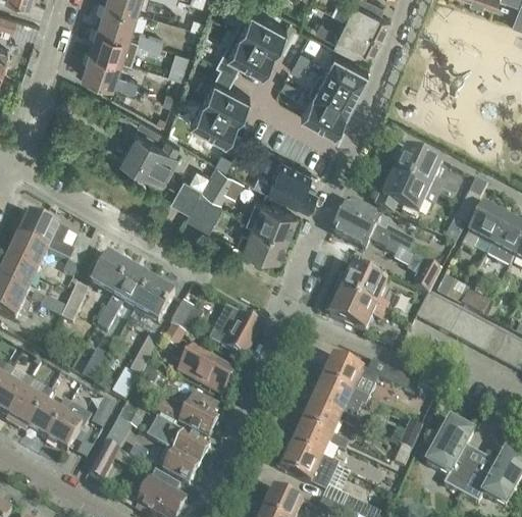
[(127,33),(131,22),(135,9),(109,0),(103,0),(97,22),(127,33)]
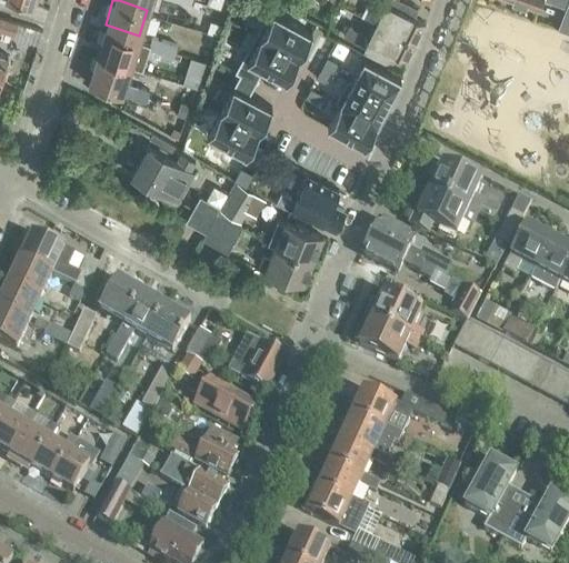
[(119,0),(147,10),(150,0),(119,0)]
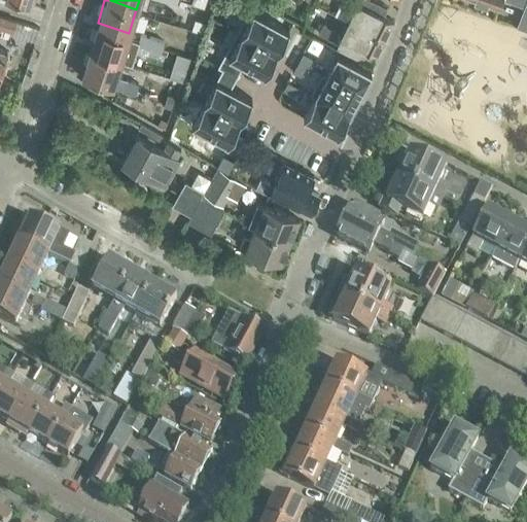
[(355,0),(347,16),(384,35),(393,15),(382,10),(386,2),(382,0),(355,0)]
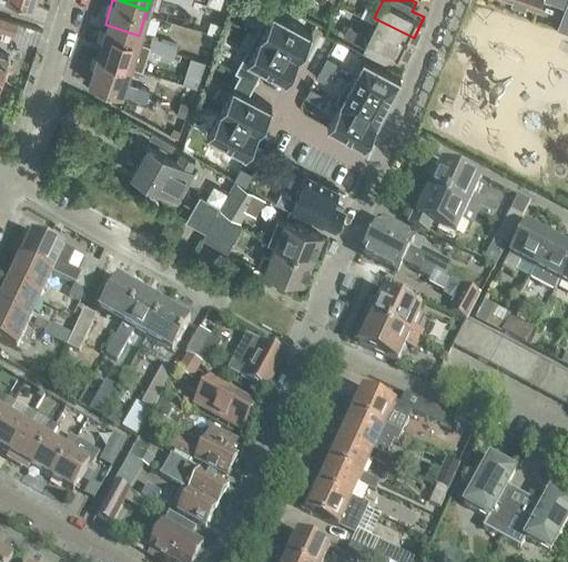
[(565,0),(557,22),(567,27),(567,0),(530,0),(537,2),(538,0),(565,0)]
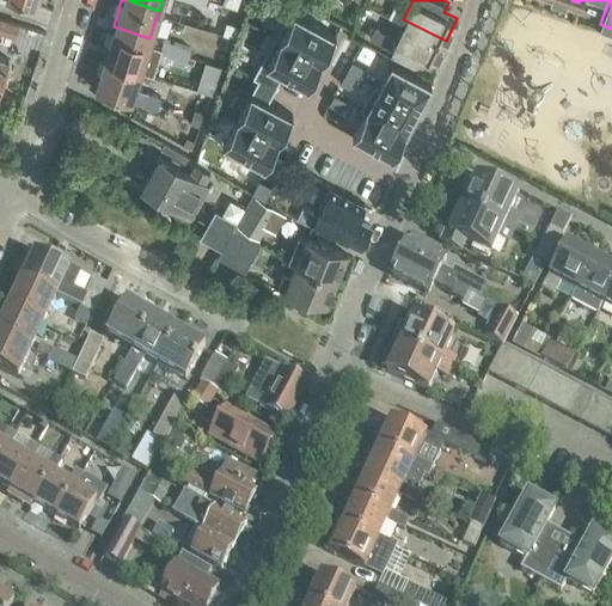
[(288,4),(274,30),(322,55),(336,29),(288,4)]
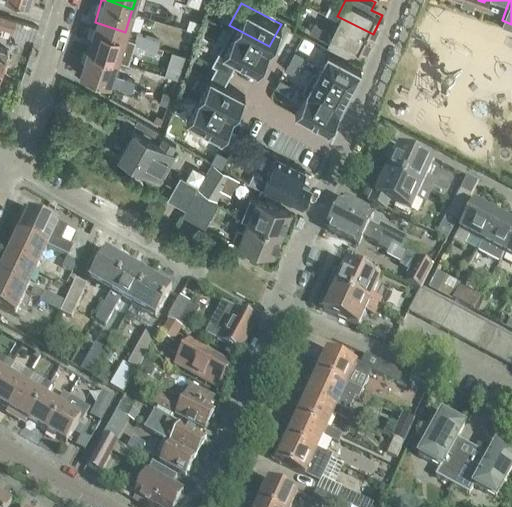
[(0,69),(7,45),(0,42),(0,22),(12,26),(15,16),(0,11),(0,69)]
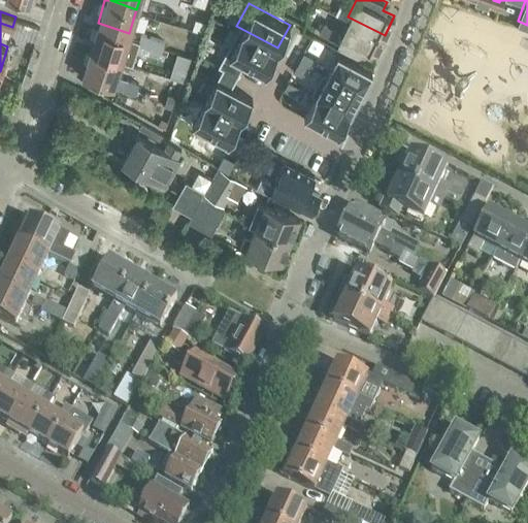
[(195,14),(192,24),(200,27),(203,18),(195,14)]
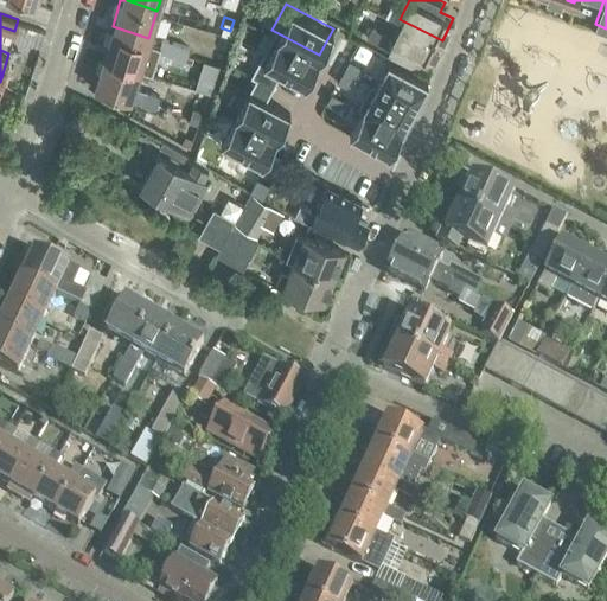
[(404,43),(434,57),(442,40),(400,19),(395,31),(372,19),(365,32),(388,44),(390,39),(403,45),(404,43)]
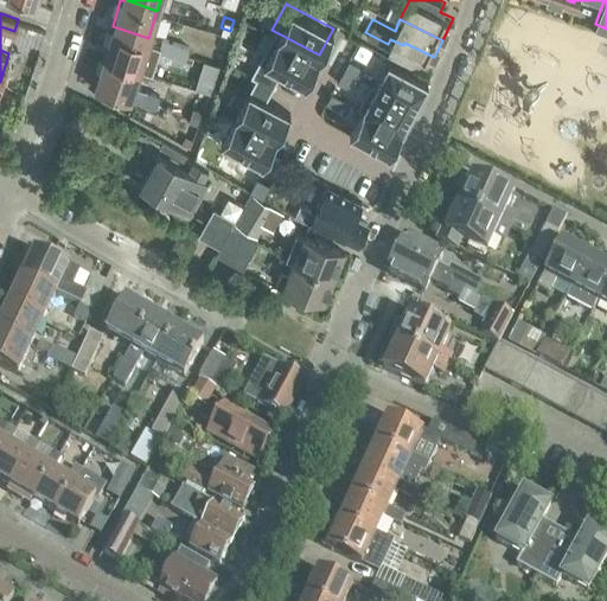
[(154,58),(142,55),(148,38),(113,26),(103,53),(139,66),(151,70),(154,58)]
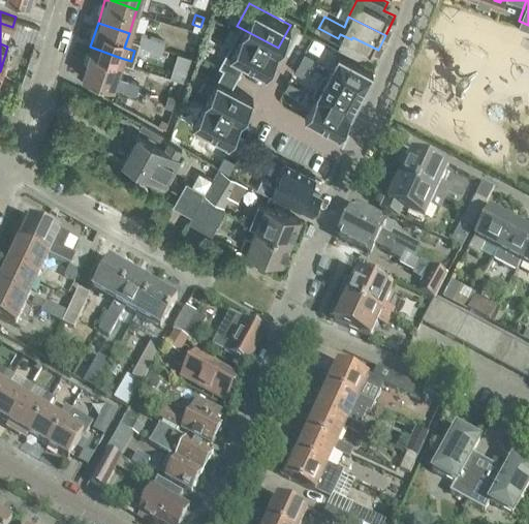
[(225,48),(218,60),(238,70),(244,59),(266,70),(278,48),(237,26),(225,48)]
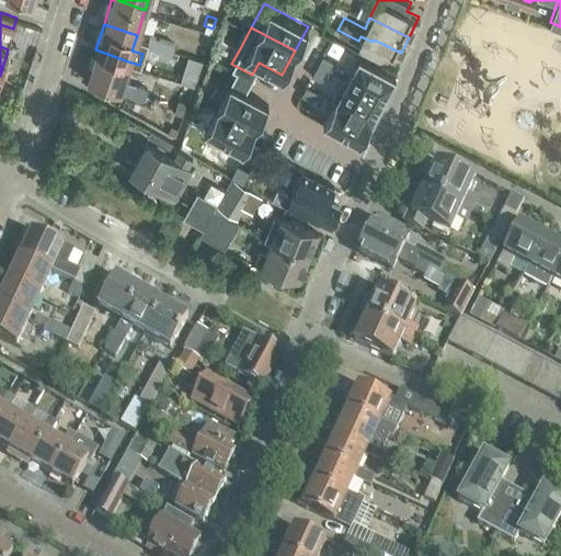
[(158,47),(161,34),(149,31),(145,43),(158,47)]
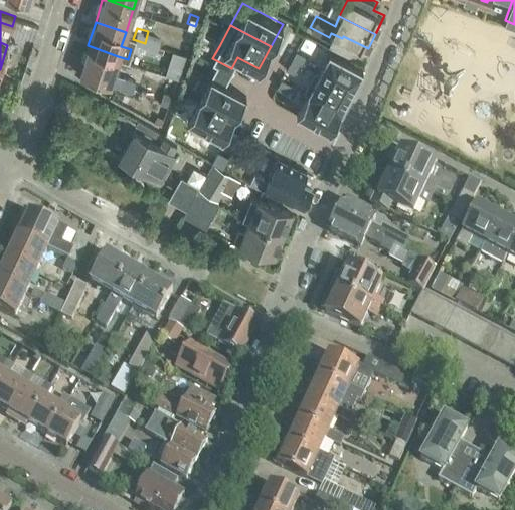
[(148,31),(145,43),(156,47),(160,35),(148,31)]
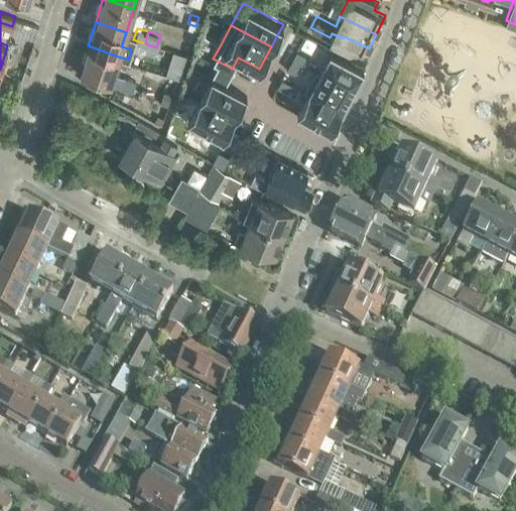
[(80,71),(110,81),(118,56),(88,45),(80,71)]
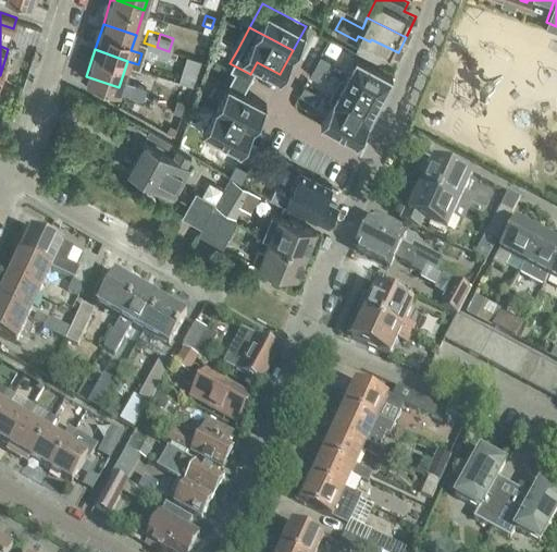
[(320,49),(314,59),(324,63),(326,65),(331,56),(320,49)]
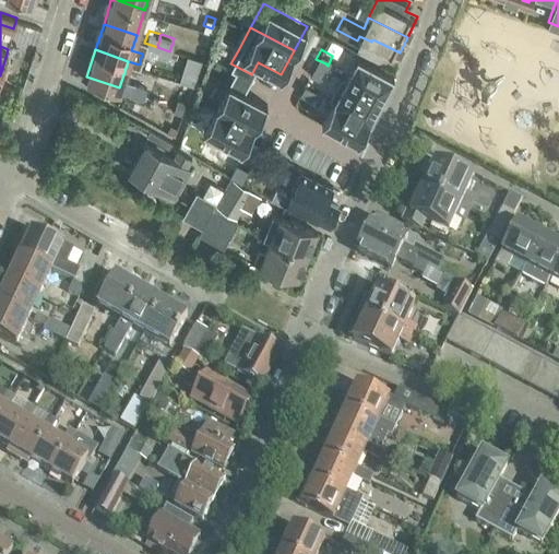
[(341,71),(381,94),(383,90),(393,71),(392,70),(357,51),(345,73),(341,71)]
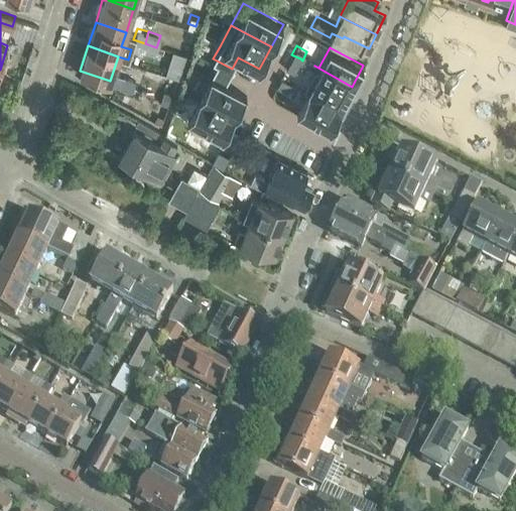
[(294,70),(300,58),(291,54),(286,65),(294,70)]
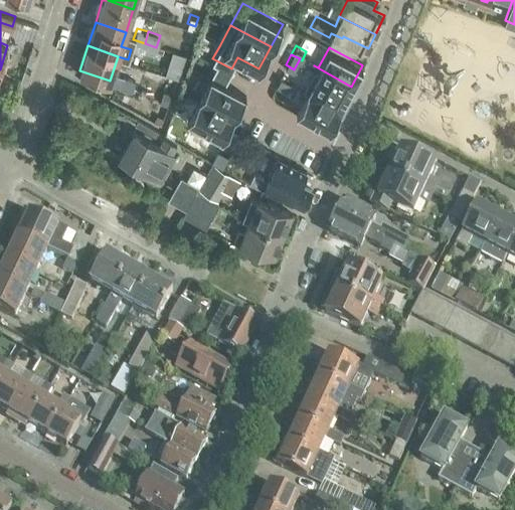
[(176,74),(180,62),(168,58),(164,70),(176,74)]
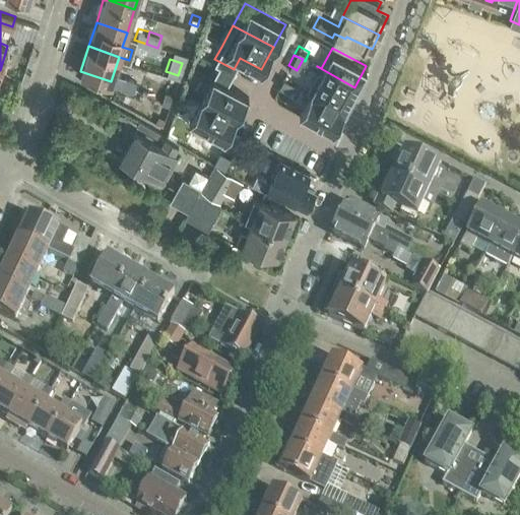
[(218,62),(200,95),(237,115),(248,92),(228,80),(234,69),(214,59),(214,60),(218,62)]
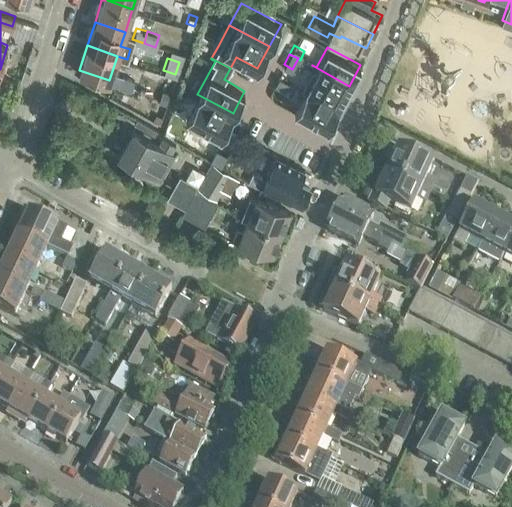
[(312,65),(301,85),(339,106),(349,86),(312,65)]
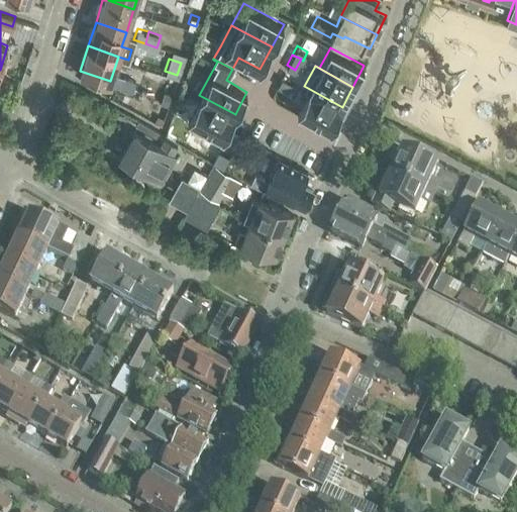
[(123,73),(120,84),(132,89),(135,77),(123,73)]
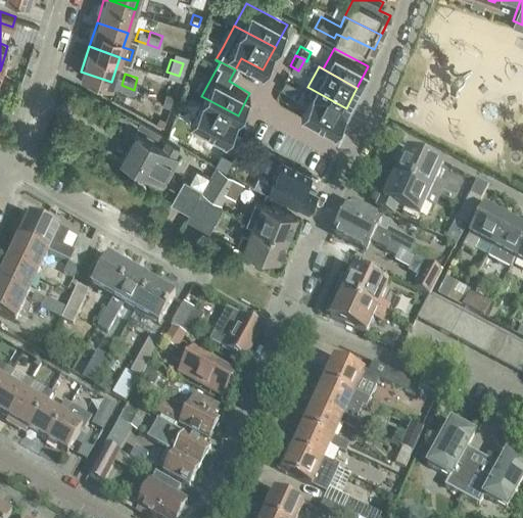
[(280,84),(291,89),(295,81),(285,75),(280,84)]
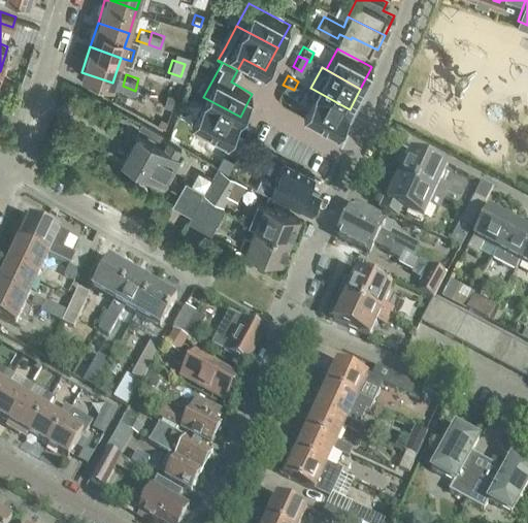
[(315,91),(303,111),(338,130),(350,109),(310,88),(310,89),(315,91)]
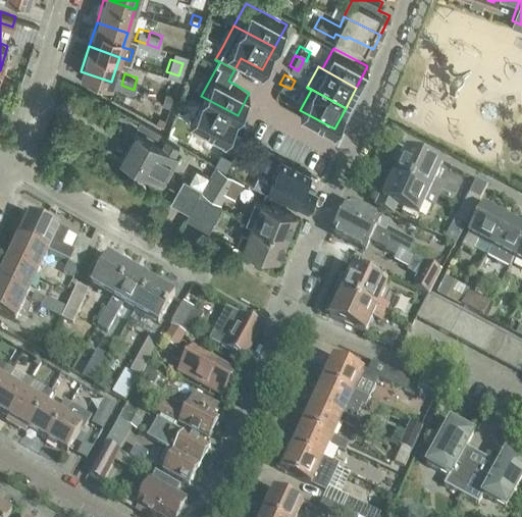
[(165,89),(161,100),(168,102),(172,91),(165,89)]
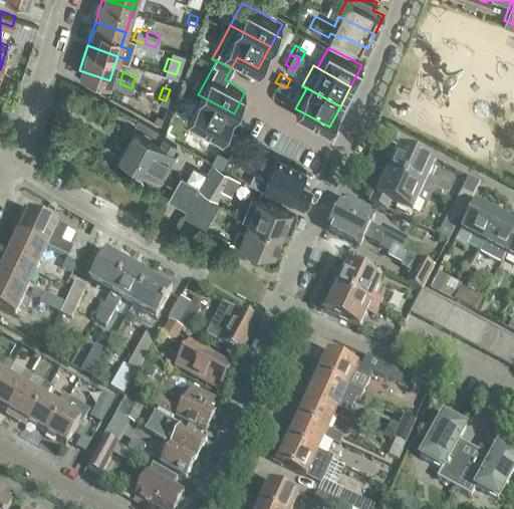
[(198,94),(187,116),(222,136),(234,113),(198,94)]
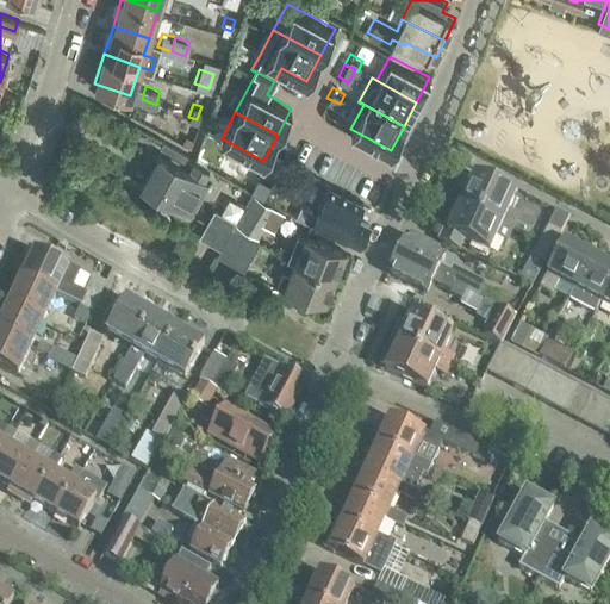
[(185,156),(187,150),(163,136),(160,142),(185,156)]
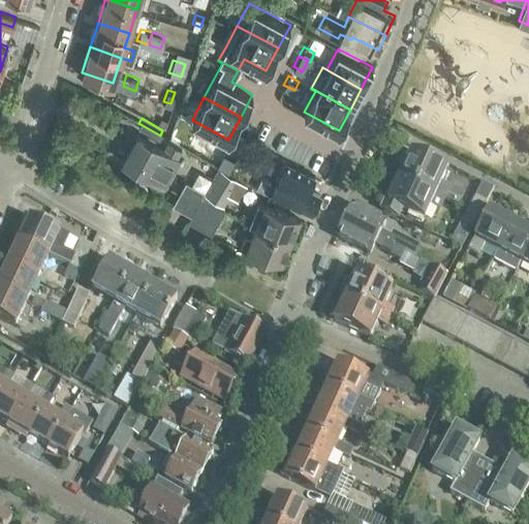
[(122,157),(133,163),(164,181),(180,155),(177,153),(181,145),(166,137),(162,145),(137,130),(122,157)]
